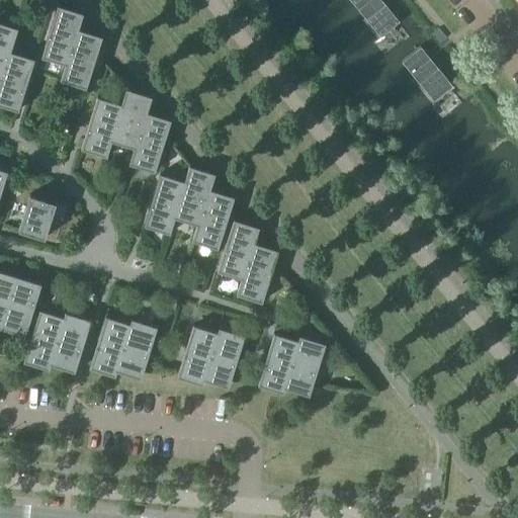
[(399,21),(380,0),(349,0),(380,36),(399,21)]
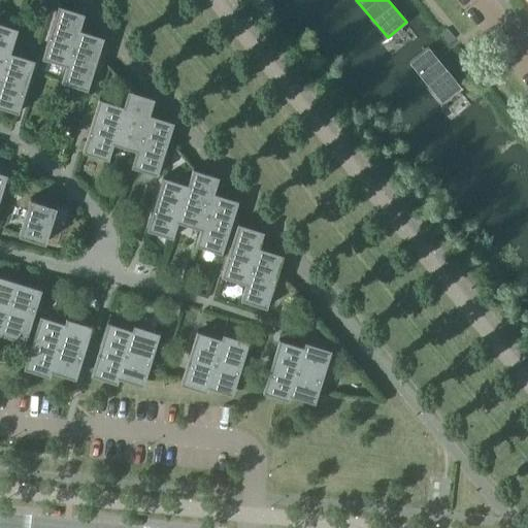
[(41,59),(66,66),(67,66),(78,29),(79,30),(84,13),(58,5),(41,59)]
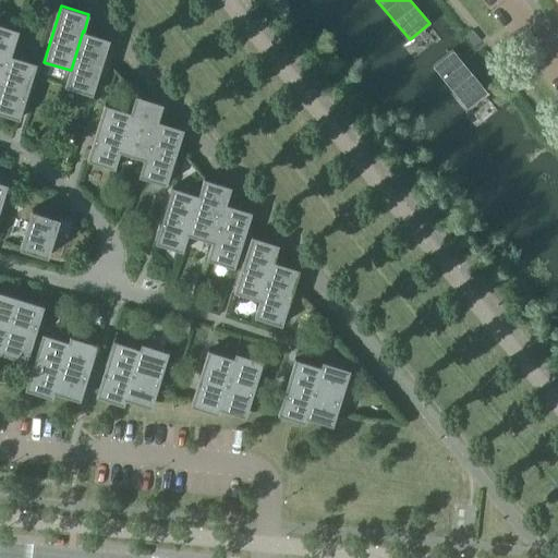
[(0,85),(10,55),(11,56),(19,31),(0,24),(0,85)]
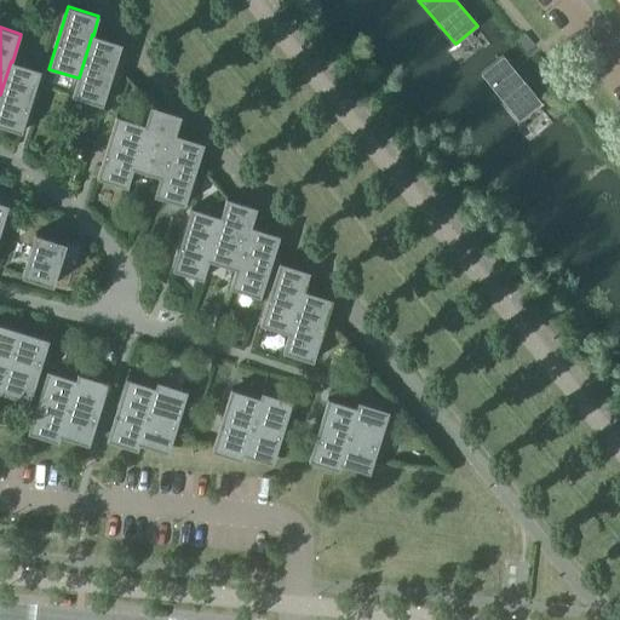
[(79,78),(78,78),(72,97),(102,107),(121,44),(93,35),(92,34),(79,78)]
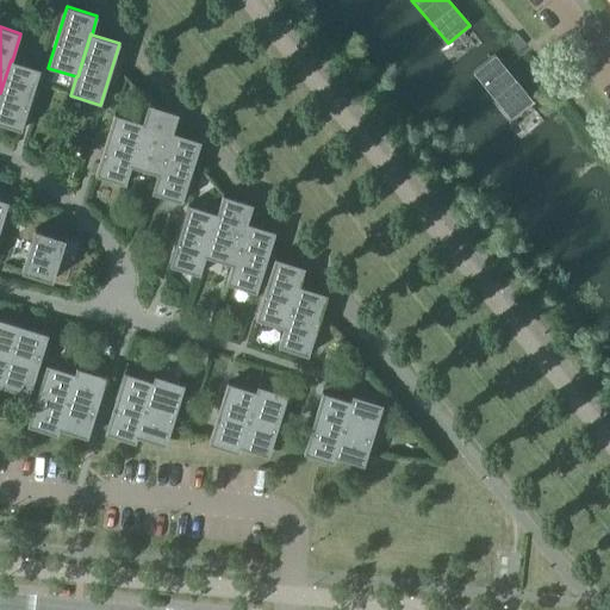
[(526,44),(516,33),(509,39),(518,50),(526,44)]
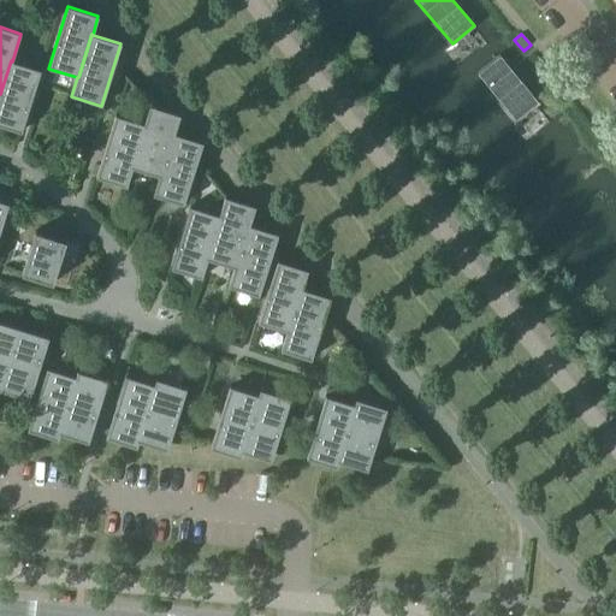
[(538,102),(499,55),(478,73),(515,120),(538,102)]
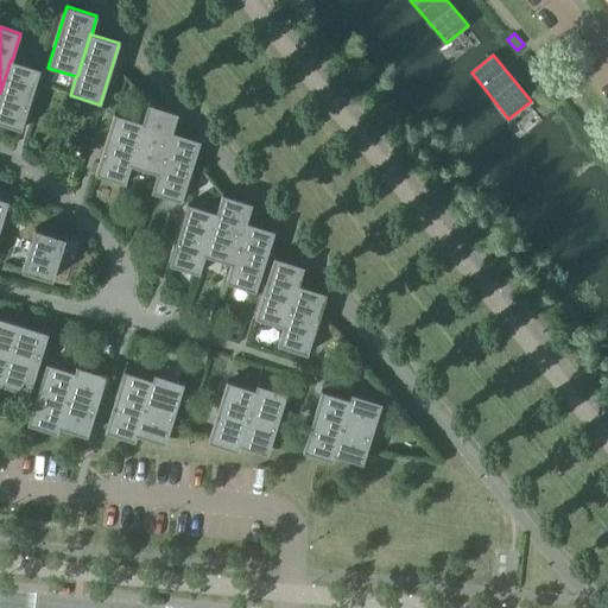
[(0,93),(0,124),(20,131),(39,69),(12,61),(11,59),(0,93)]
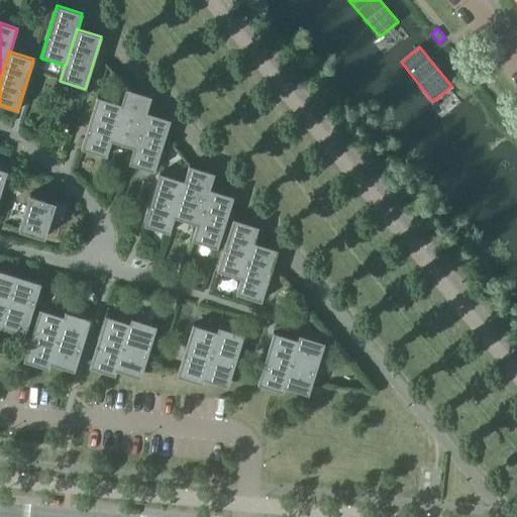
[(110,140),(111,140),(133,147),(133,148),(145,112),(146,112),(150,97),(125,89),(120,104),(121,105),(110,140)]
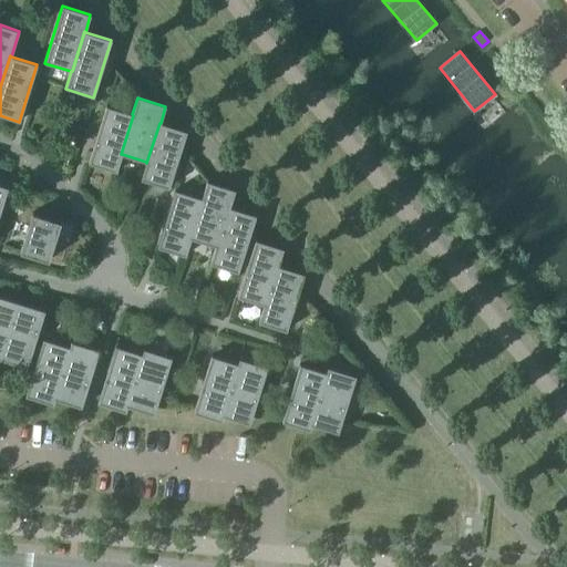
[(116,172),(122,154),(121,154),(133,115),(132,114),(105,106),(88,163),(116,172)]
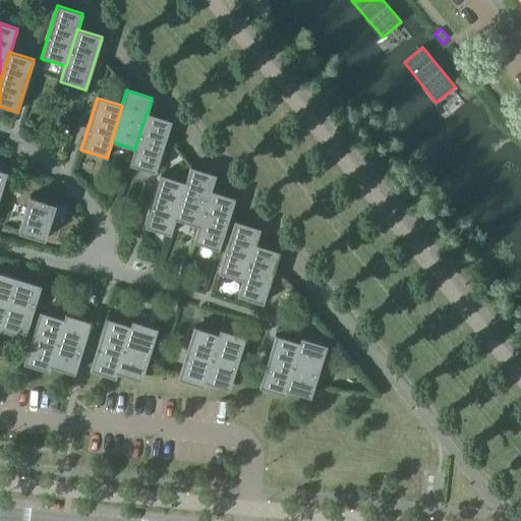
[(134,150),(134,149),(129,165),(155,173),(171,121),(148,113),(147,113),(134,150)]
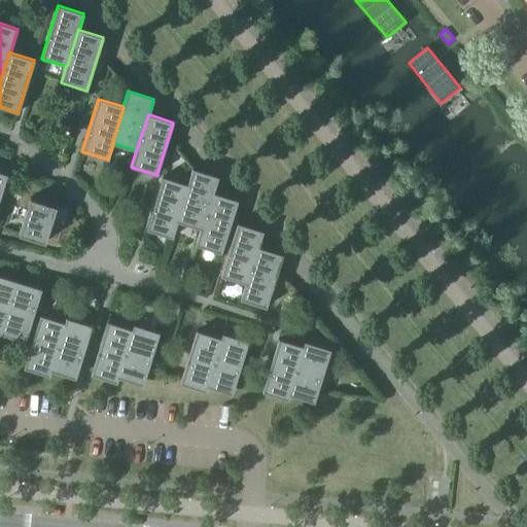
[(177,221),(200,229),(201,229),(212,192),(213,192),(218,176),(191,168),(186,184),(188,184),(176,221),(177,221)]
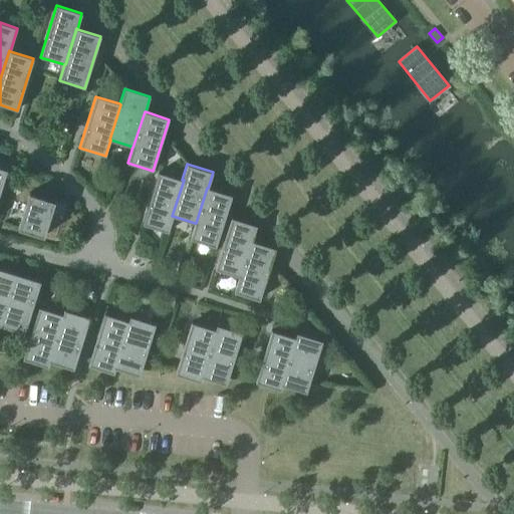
[(168,232),(173,216),(172,216),(184,180),(182,180),(159,173),(143,224),(168,232)]
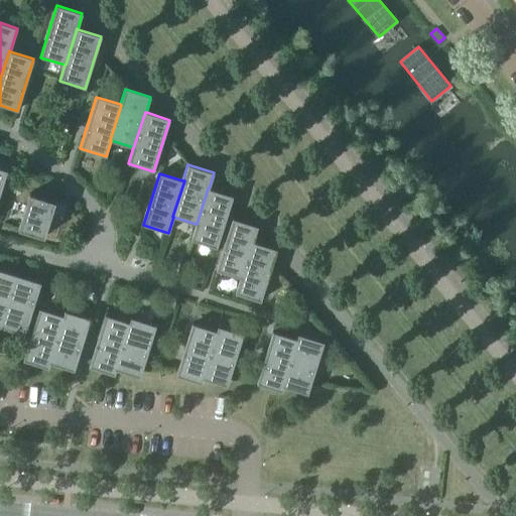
[(197,224),(196,224),(190,240),(217,248),(233,196),(209,188),(208,188),(197,224)]
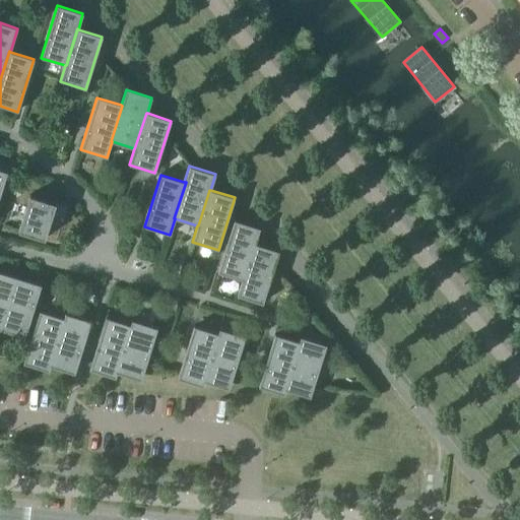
[(29,195),(18,231),(44,239),(55,203),(29,195)]
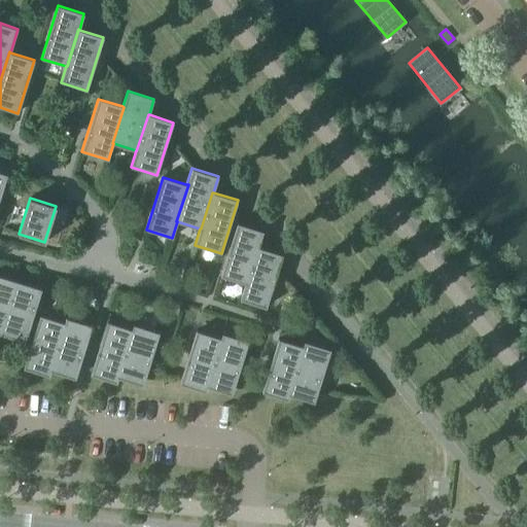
[(220,276),(245,283),(257,246),(258,247),(262,231),(237,222),(220,276)]
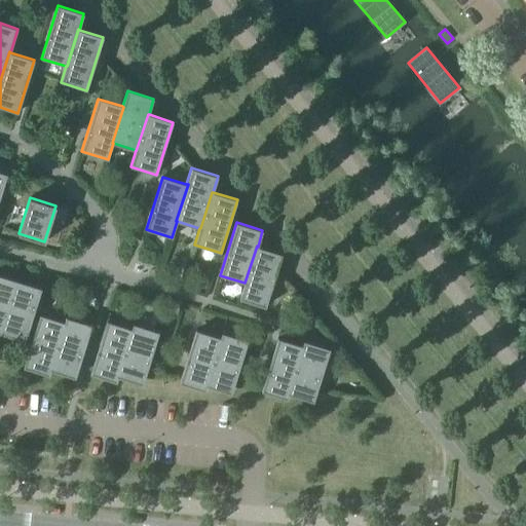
[(245,283),(239,299),(265,307),(282,254),(258,247),(257,246),(245,283)]
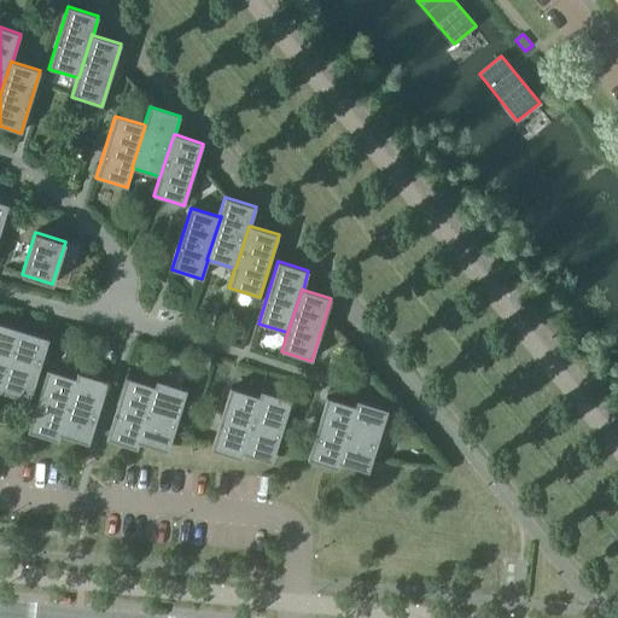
[(0,389),(19,330),(0,324),(0,389)]
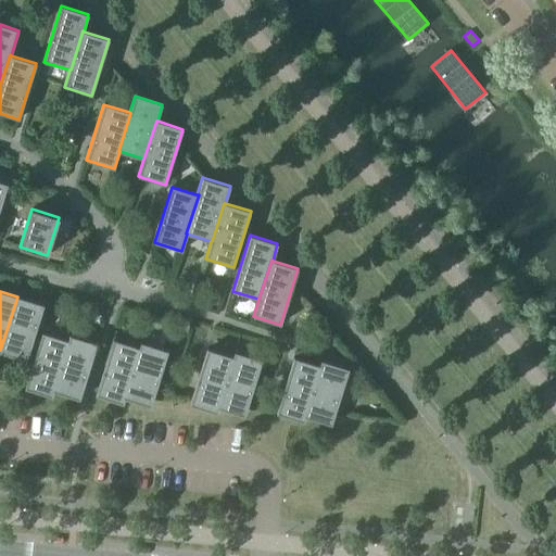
[(17,297),(0,350),(0,352),(26,361),(43,305),(17,297)]
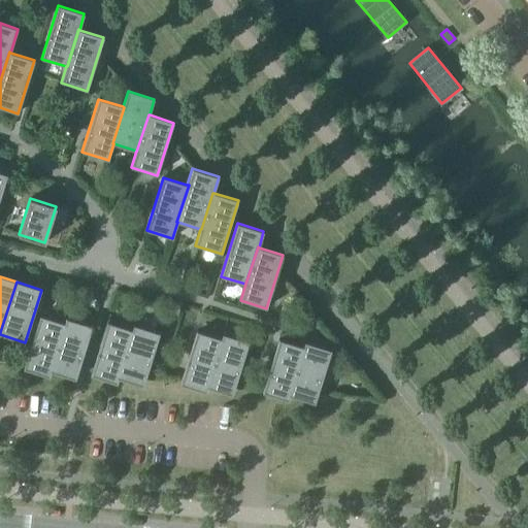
[(50,376),(51,371),(50,371),(65,324),(64,323),(40,316),(23,368),(50,376)]
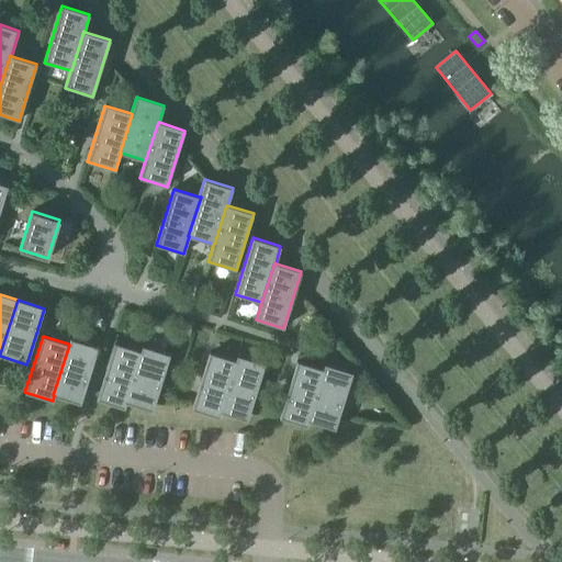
[(53,395),(54,395),(80,404),(98,347),(70,338),(68,344),(69,345),(53,395)]
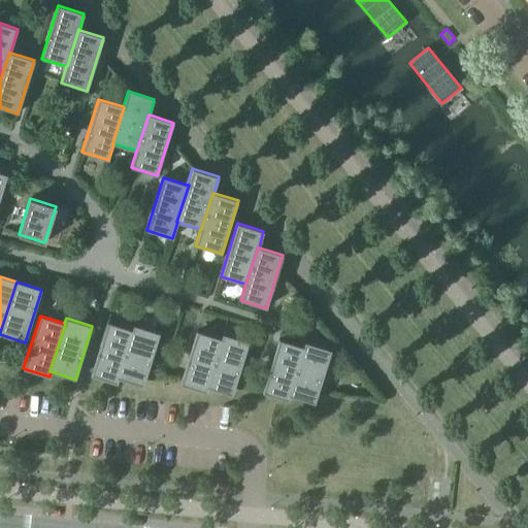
[(117,384),(119,378),(118,377),(132,330),(107,322),(91,375),(117,384)]
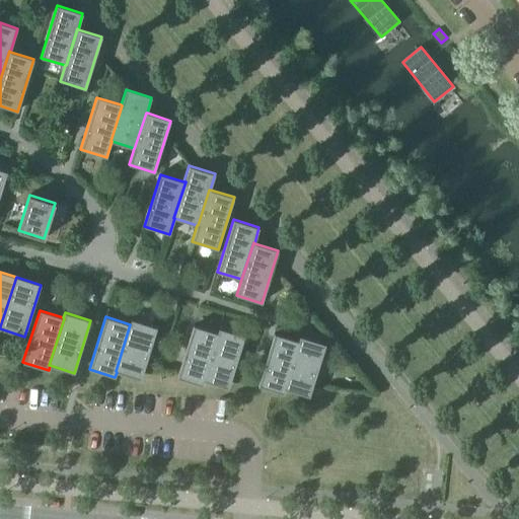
[(116,371),(117,372),(140,379),(156,327),(131,319),(130,324),(116,371)]
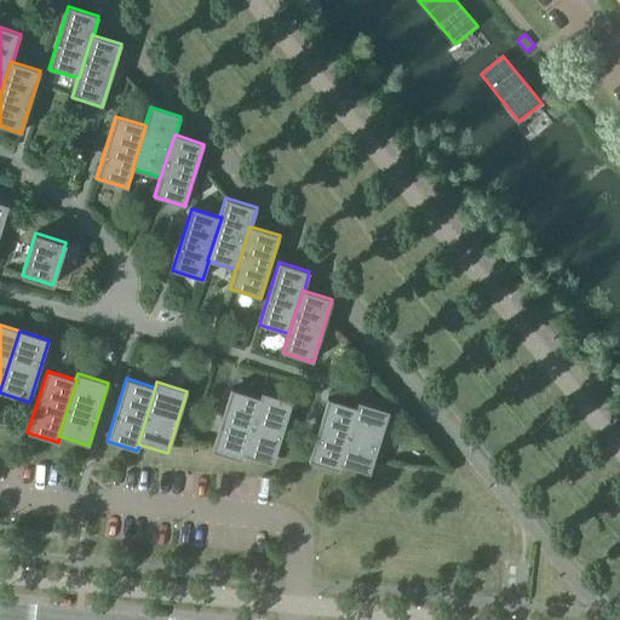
[(242,460),(244,454),(242,454),(260,399),(259,397),(230,389),(211,451),(242,460)]
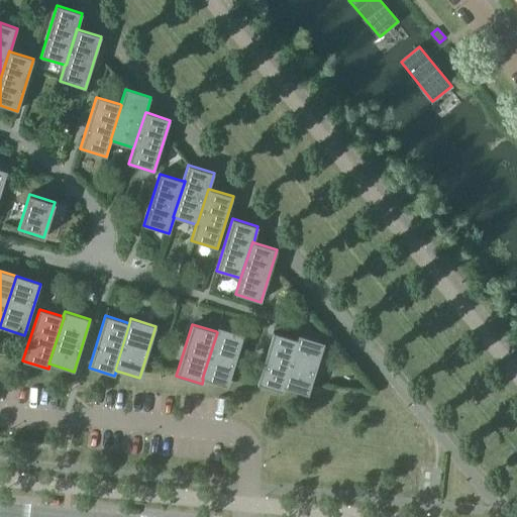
[(202,379),(203,379),(227,387),(243,334),(218,327),(216,331),(217,332),(202,379)]
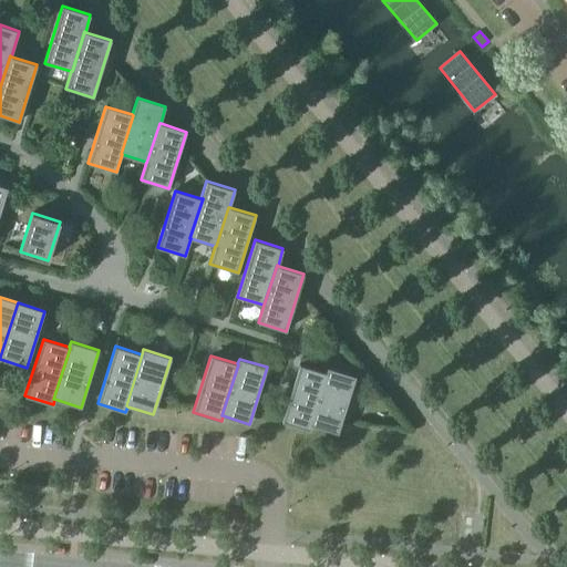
[(309,430),(311,424),(310,424),(327,373),(326,372),(299,364),(281,421),(309,430)]
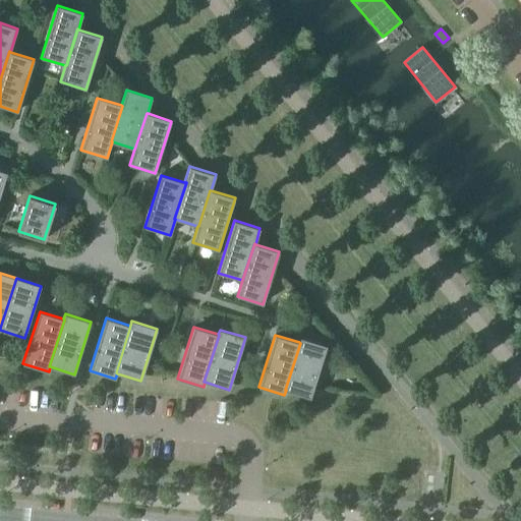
[(285,390),(286,390),(310,398),(327,345),(300,338),(299,342),(300,343),(285,390)]
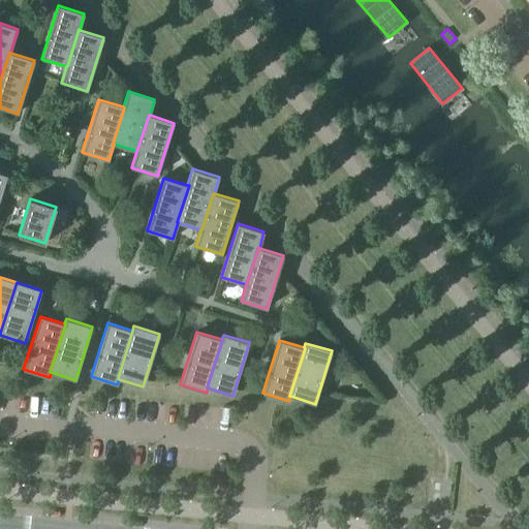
All buildings are outlined.
